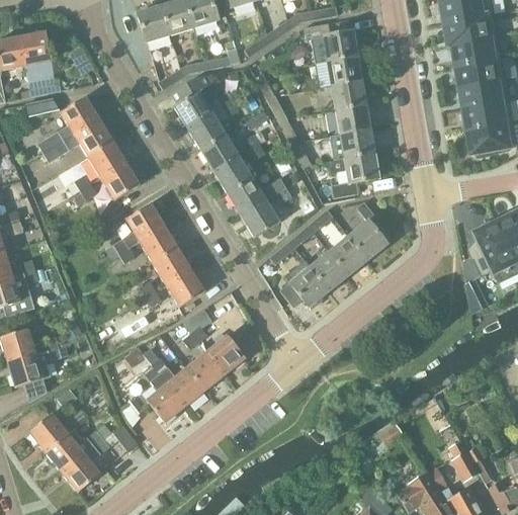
[(193,29),(184,0),(181,0),(160,7),(169,36),(193,29)]
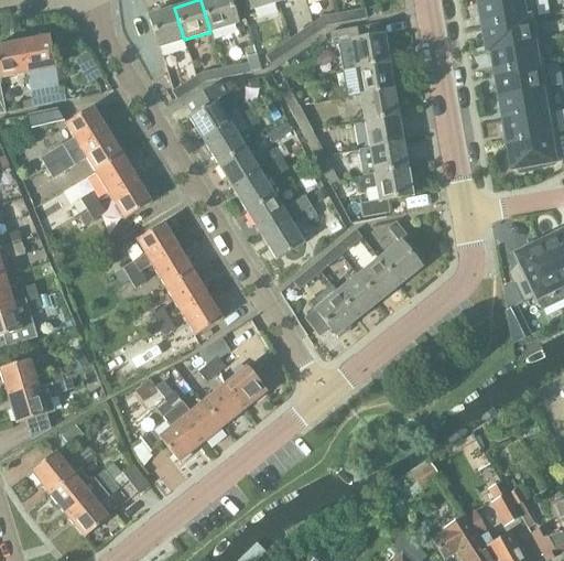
[(201,0),(210,32),(236,23),(228,0),(201,0)]
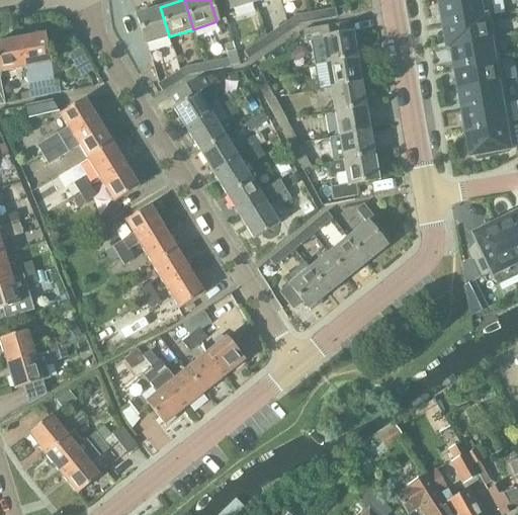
[(228,0),(231,11),(255,3),(253,0),(228,0)]
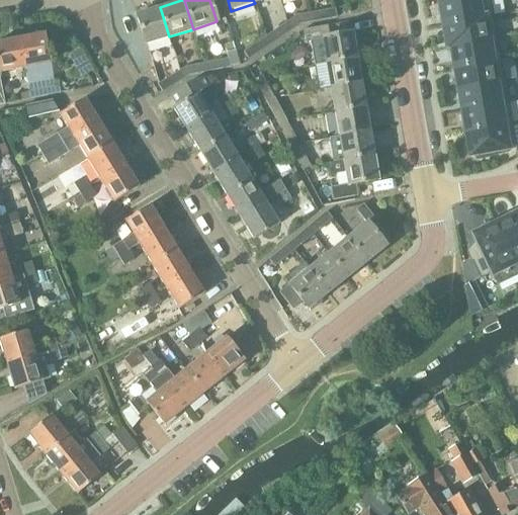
[(449,0),(439,2),(442,20),(441,21),(442,23),(493,14),(491,0),(449,0)]
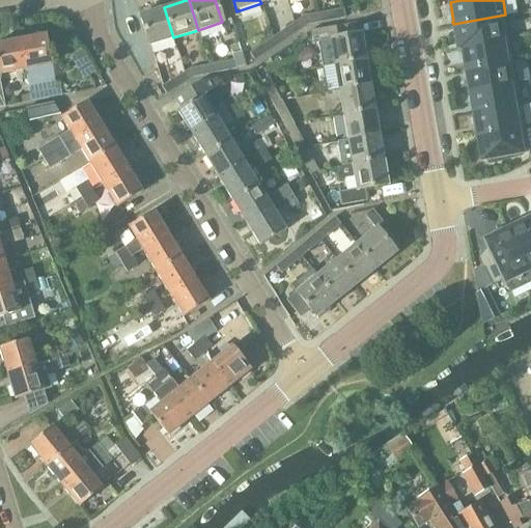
[(316,11),(319,21),(346,17),(344,6),(316,11)]
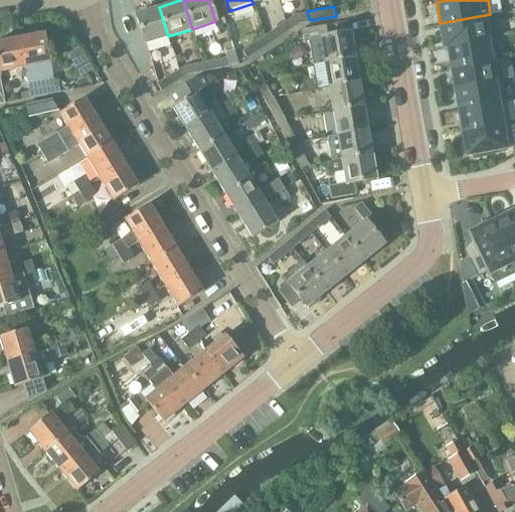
[(145,44),(168,36),(159,7),(136,15),(145,44)]
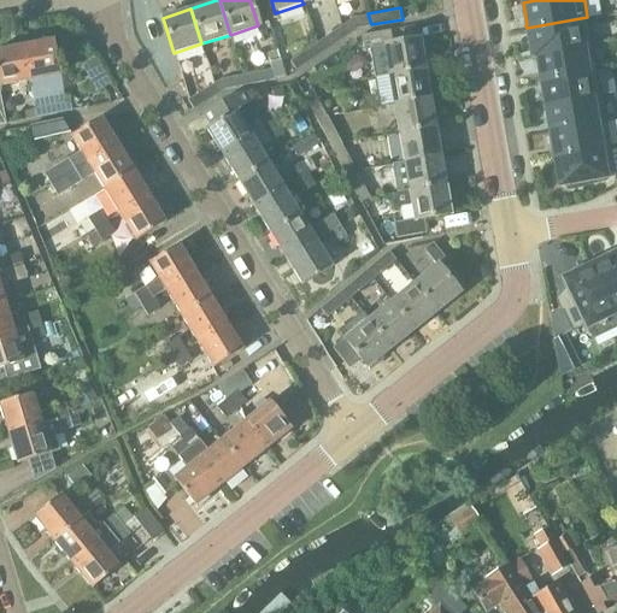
[(371,24),(368,13),(353,16),(340,25),(344,36),(358,27),(371,24)]
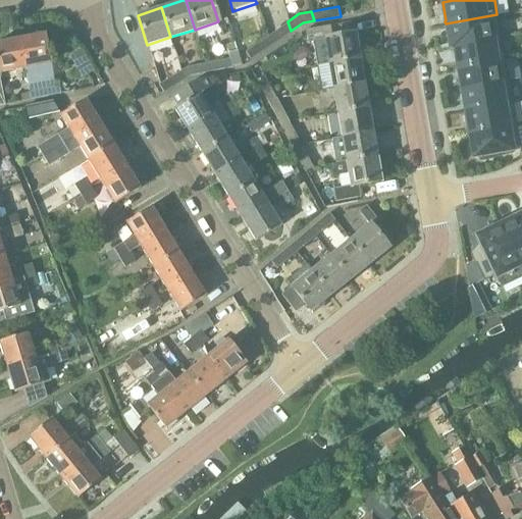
[(497,14),(446,23),(446,26),(447,26),(448,32),(451,45),(501,36),(497,14)]
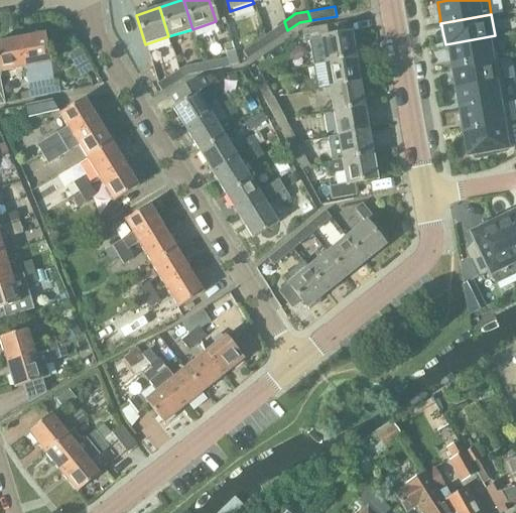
[(287,30),(284,21),(263,35),(266,45),(287,30)]
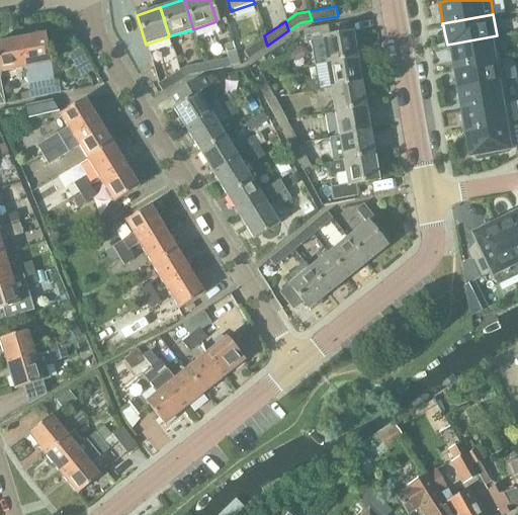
[(325,63),(354,58),(350,31),(329,35),(326,24),(300,28),(305,43),(321,38),(325,63)]
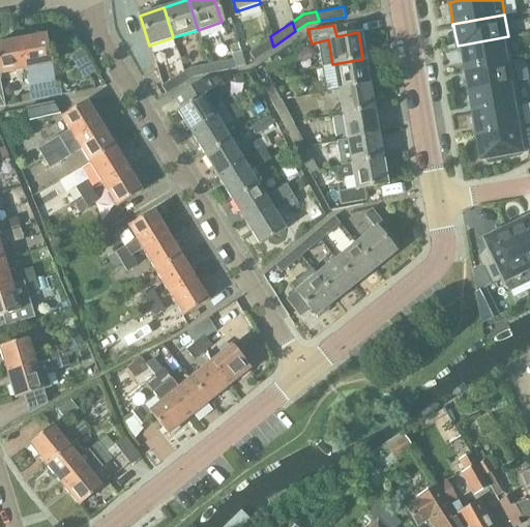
[(19,39),(24,69),(51,64),(46,35),(19,39)]
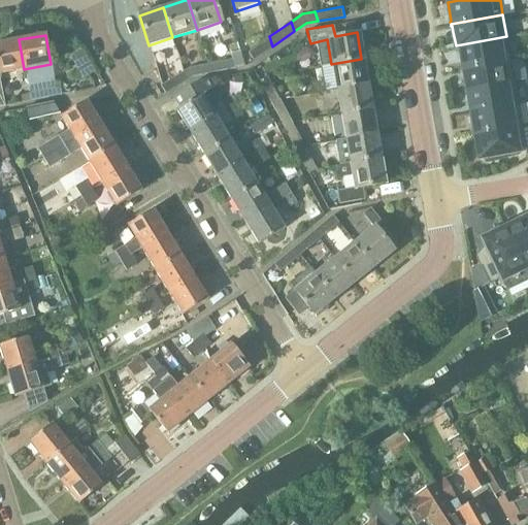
[(272,46),(269,36),(262,41),(258,35),(244,44),(254,59),(272,46)]
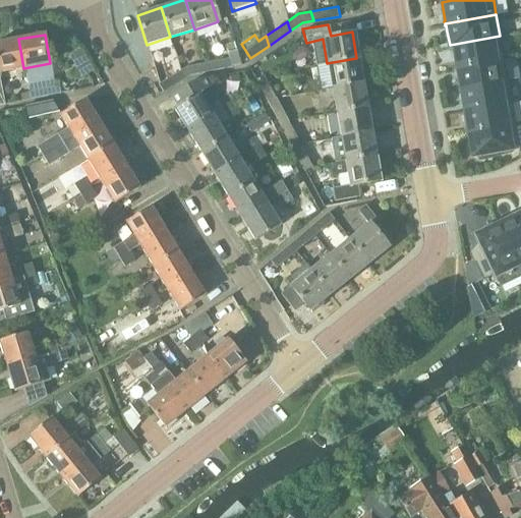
[(500,36),(450,45),(450,46),(454,45),(457,66),(504,58),(500,36)]
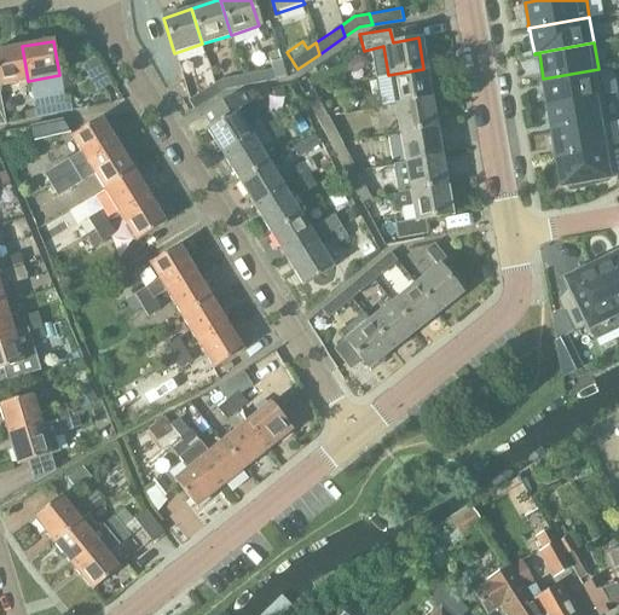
[(0,86),(28,81),(22,46),(0,50),(0,123),(6,122),(1,91),(0,86)]
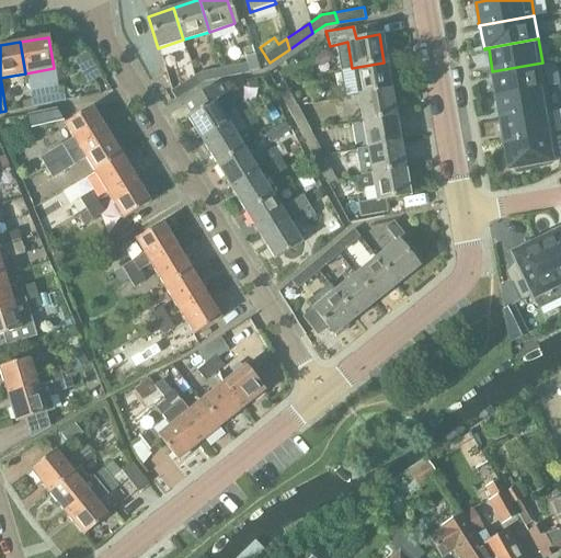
[(220,67),(221,77),(261,68),(254,45),(243,48),(245,55),(245,56),(247,61),(220,67)]
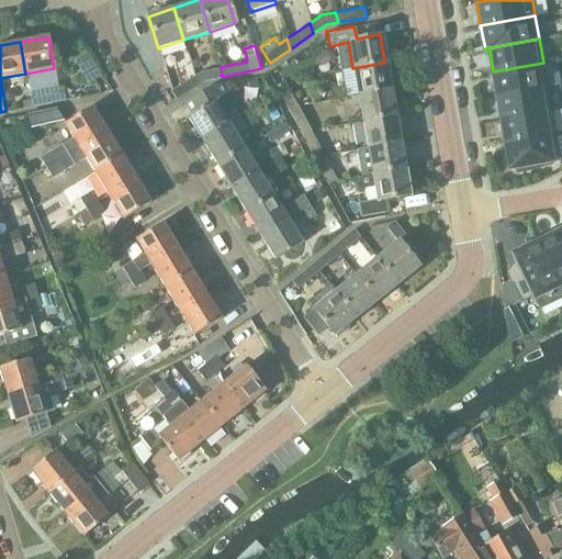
[(357,94),(390,88),(384,63),(352,68),(357,94)]
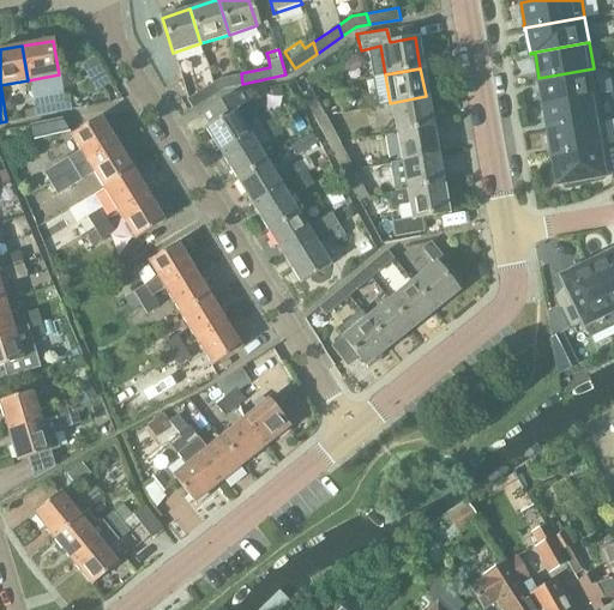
[(594,68),(539,78),(543,103),(597,94),(594,68)]
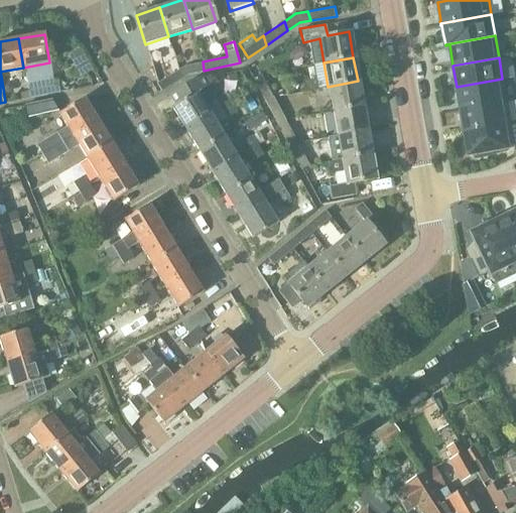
[(178,69),(184,77),(188,74),(204,71),(203,61),(184,65),(178,69)]
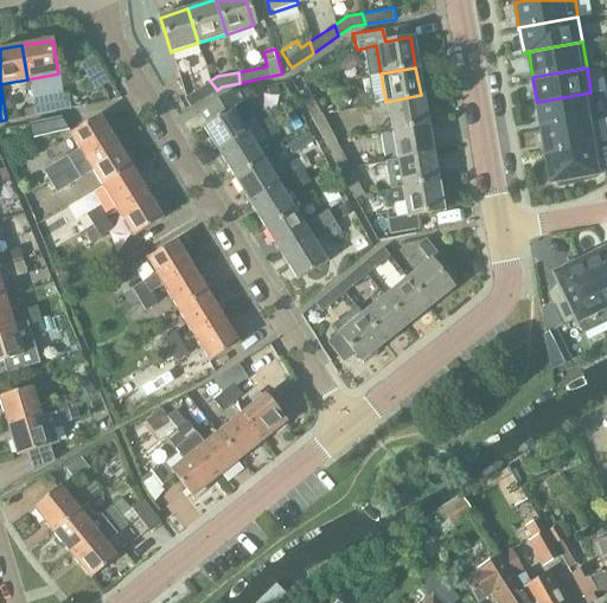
[(217,90),(210,81),(185,96),(191,106),(217,90)]
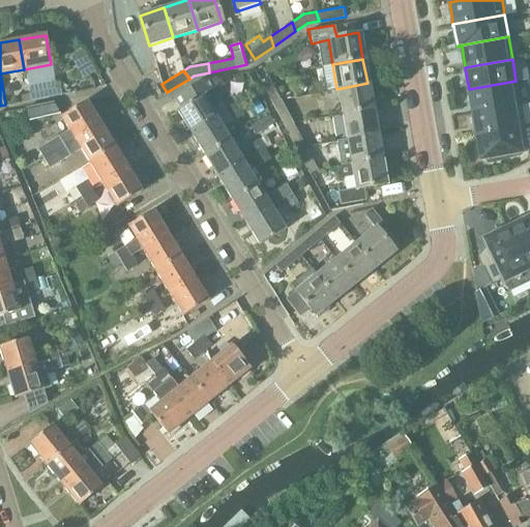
[(43,84),(29,87),(31,99),(62,93),(58,75),(42,78),(43,84)]
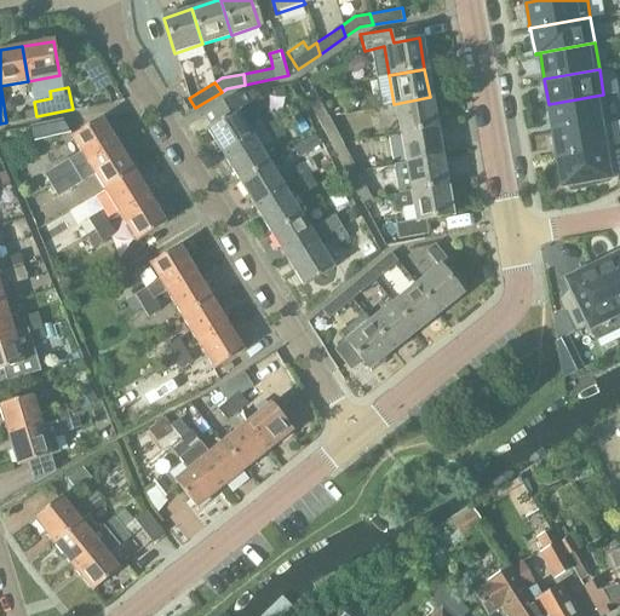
[(329,115),(331,115),(315,87),(304,92),(320,121),(329,115)]
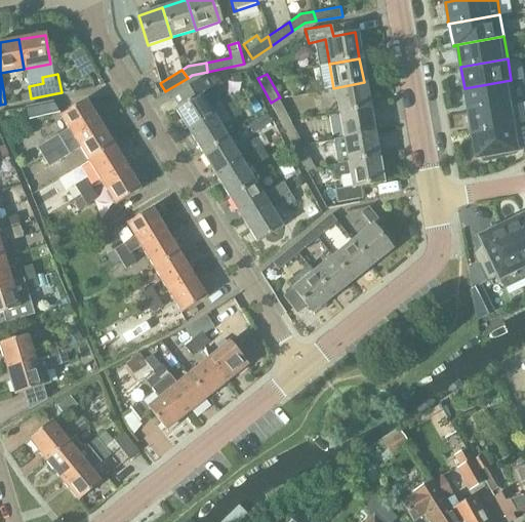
[(220,98),(212,86),(214,85),(209,77),(196,80),(178,91),(186,103),(174,110),(189,131),(214,116),(226,110),(236,102),(231,92),(220,98)]
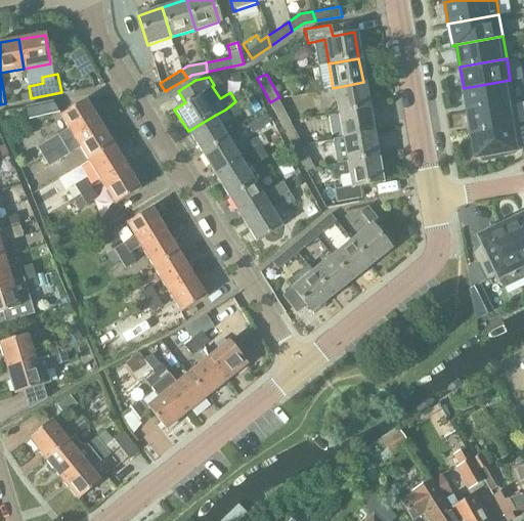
[(510,80),(464,88),(468,110),(514,101),(510,80)]
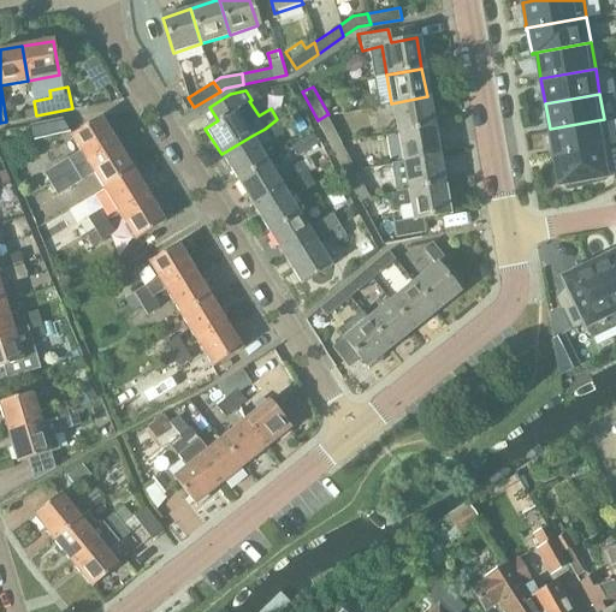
[(397,132),(432,126),(427,96),(391,104),(397,132)]
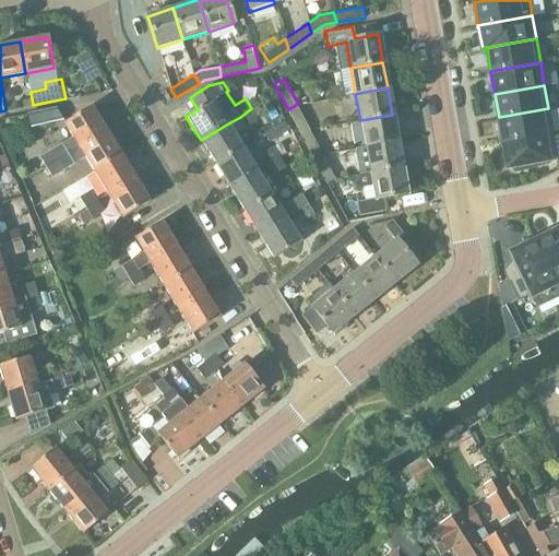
[(22,107),(31,105),(30,97),(21,99),(22,107)]
